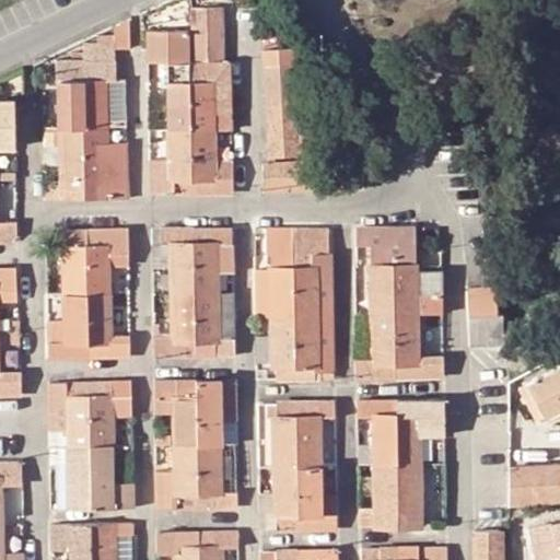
[(534,14),(545,21),(551,11),(541,3),(534,14)]
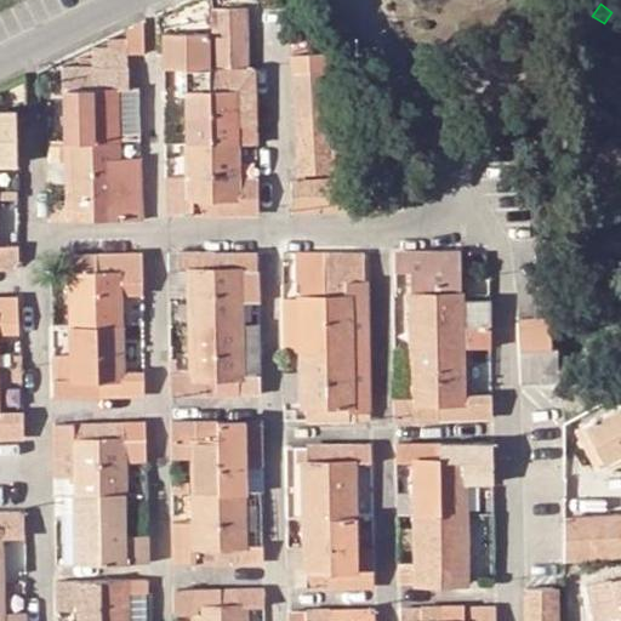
[(246,7),(223,9),(214,9),(214,27),(248,28),(246,7)]
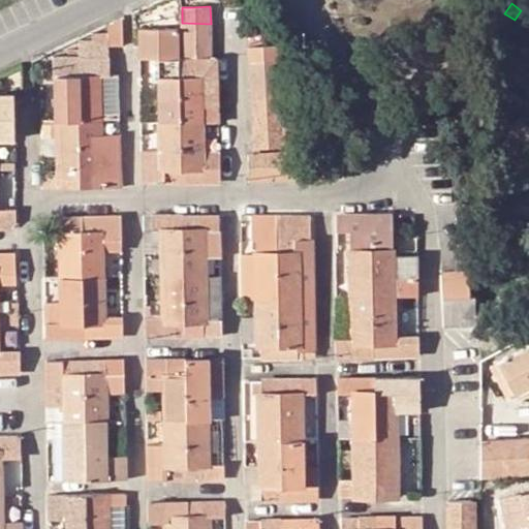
[(59,121),(42,121),(42,139),(59,139),(59,173),(43,173),(44,189),(122,188),(121,136),(101,136),(101,103),(100,88),(100,76),(109,76),(109,47),(120,45),(123,45),(123,20),(110,27),(110,33),(110,40),(91,40),(81,40),(81,49),(67,50),(68,56),(54,57),(54,78),(59,78),(59,121)]
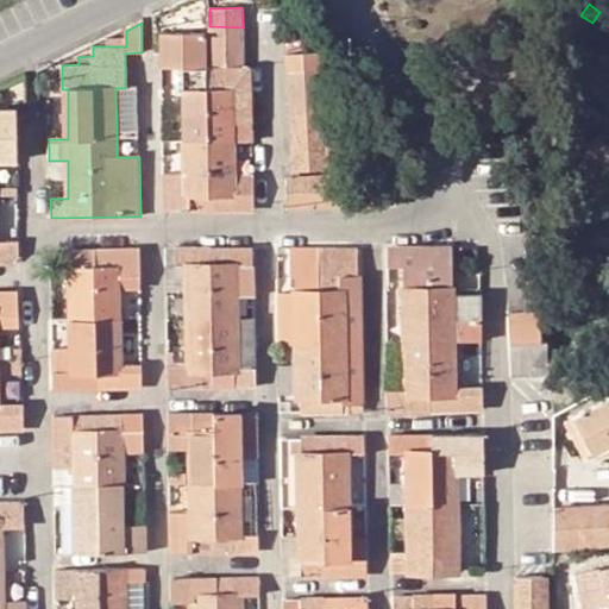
[(243,27),(209,26),(211,46),(244,46),(243,27)]
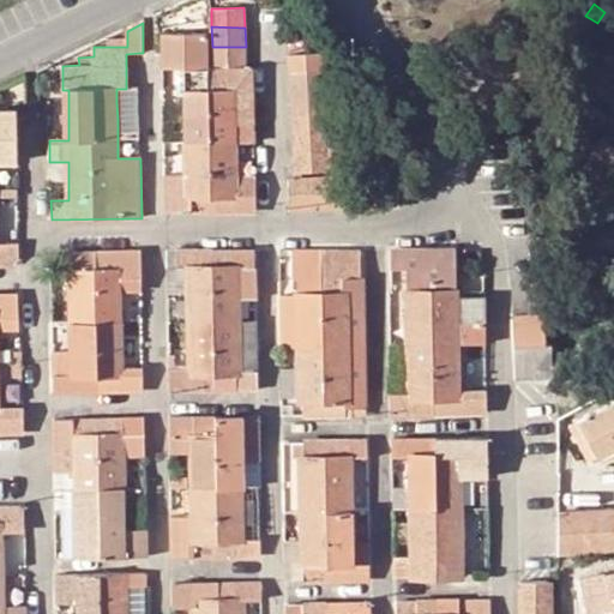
[(254,211),(254,179),(235,180),(234,142),(234,122),(254,122),(254,66),(246,66),(218,67),(218,74),(208,73),(208,37),(181,36),(181,46),(173,46),(174,73),(164,73),(164,82),(186,82),(186,96),(187,175),(166,175),(167,211),(254,211)]
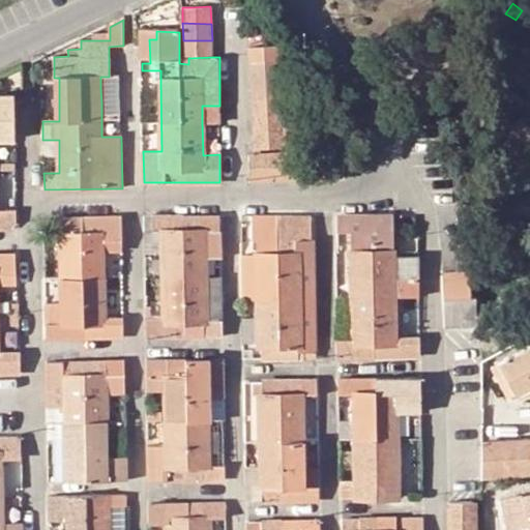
[(212,40),(183,40),(183,57),(188,58),(212,57),(212,40)]
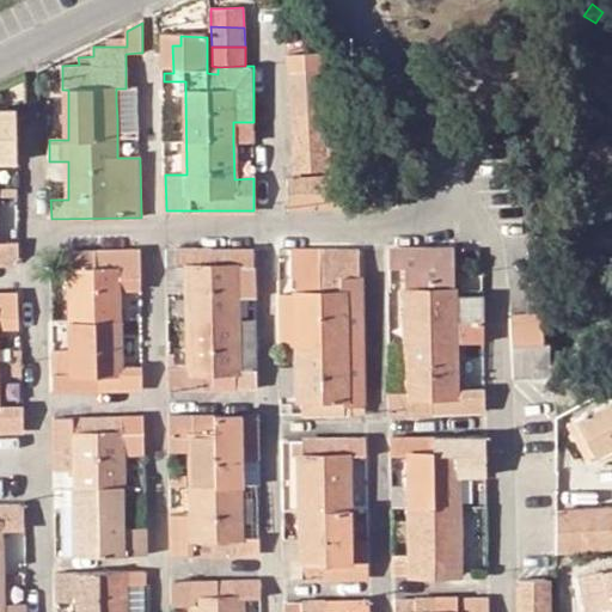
[(506,84),(506,50),(478,50),(478,85),(506,84)]
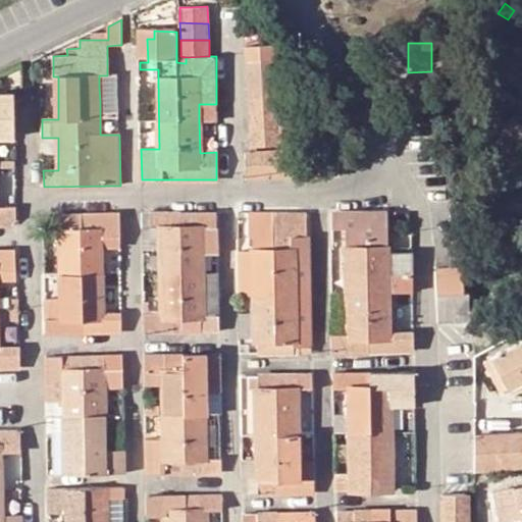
[(248,62),(274,60),(273,45),(247,47),(248,62)]
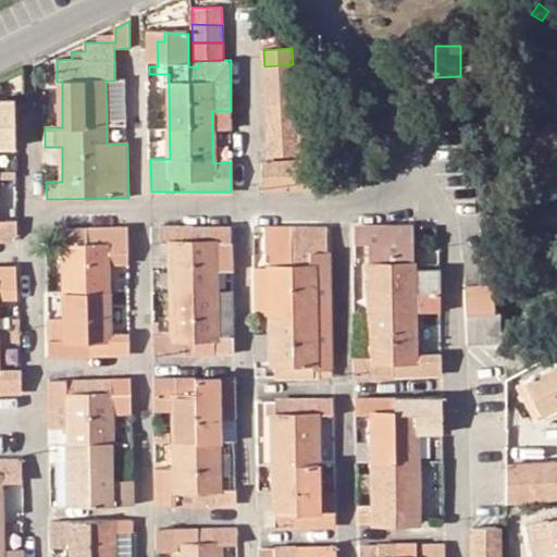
[(293,64),(264,66),(265,84),(294,83),(293,64)]
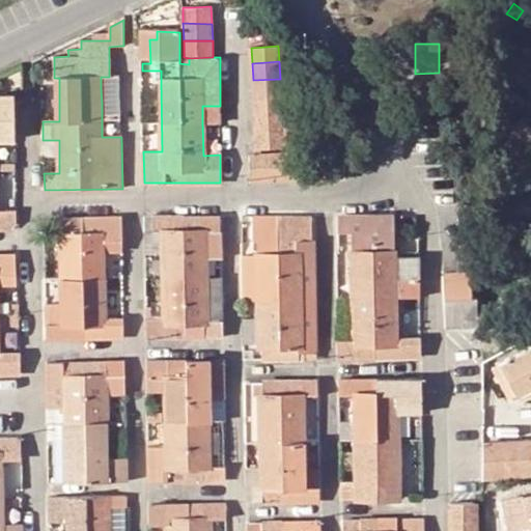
[(101,77),(101,88),(120,87),(120,77),(109,77),(101,77)]
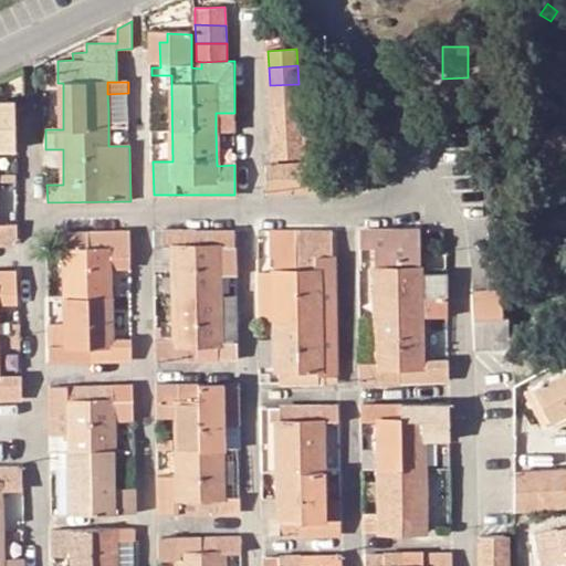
[(270,85),(271,105),(300,104),(299,84),(270,85)]
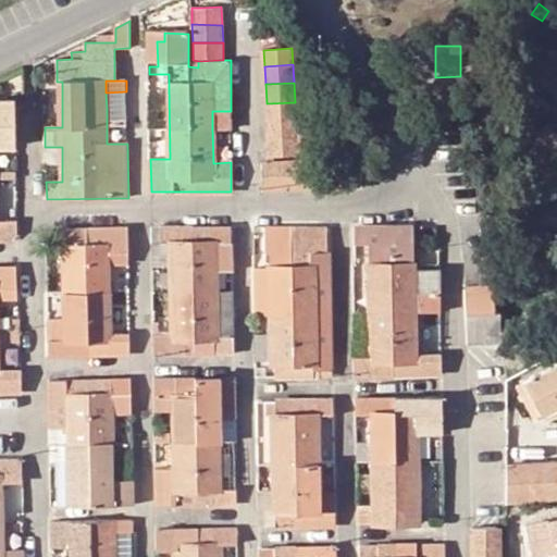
[(0,147),(15,147),(14,100),(0,100),(0,243),(10,243),(10,226),(8,227),(0,226),(0,147)]
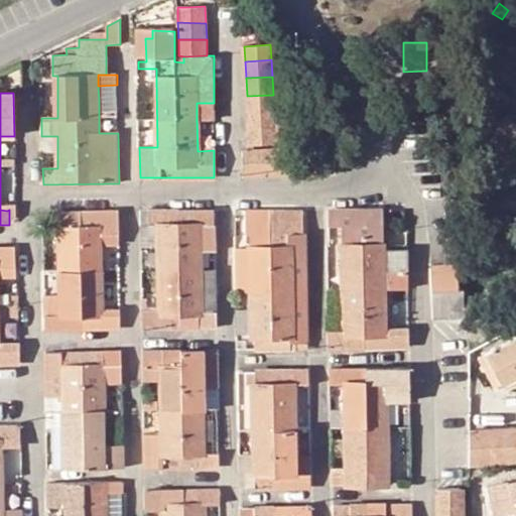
[(247,96),(248,112),(274,111),(273,95),(247,96)]
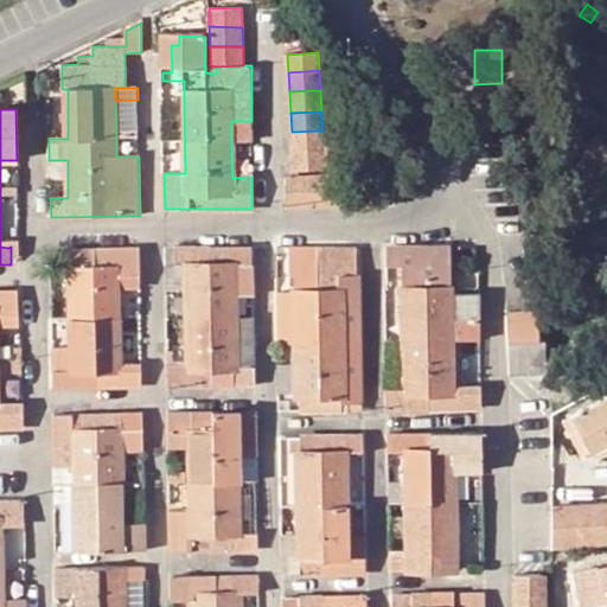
[(231,121),(231,140),(251,140),(251,121),(231,121)]
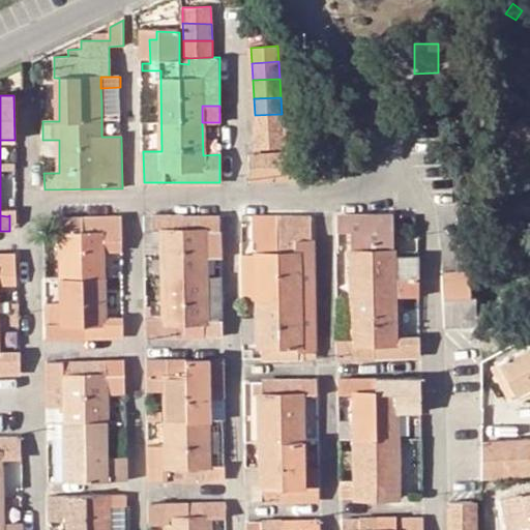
[(282,114),(255,115),(256,131),(283,129),(282,114)]
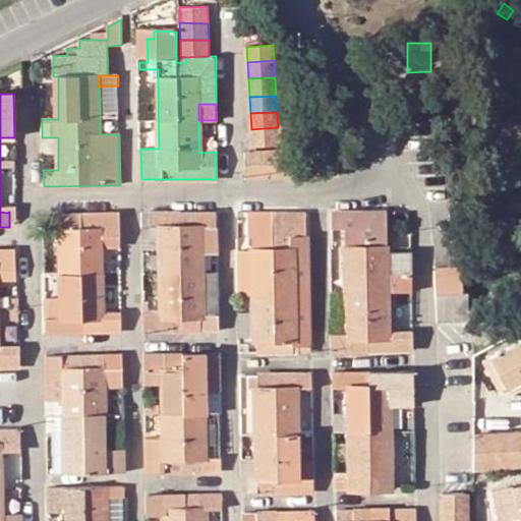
[(143,143),(156,143),(154,117),(141,117),(143,143)]
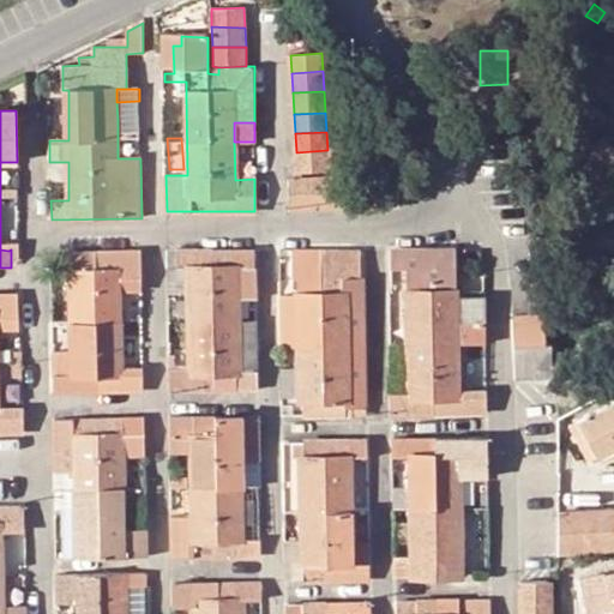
[(347,148),(331,149),(331,170),(348,170),(347,148)]
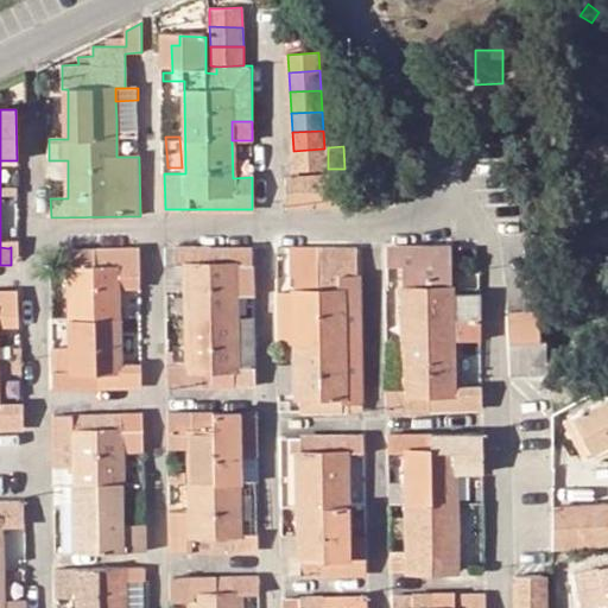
[(324,149),(293,151),(295,171),(325,170),(324,149)]
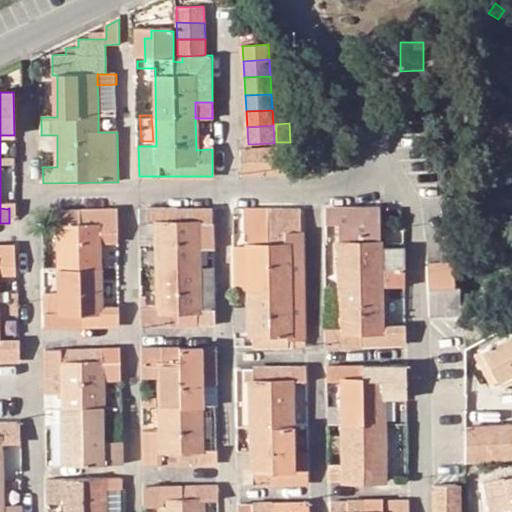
[(511,133),(500,142),(511,142),(511,133)]
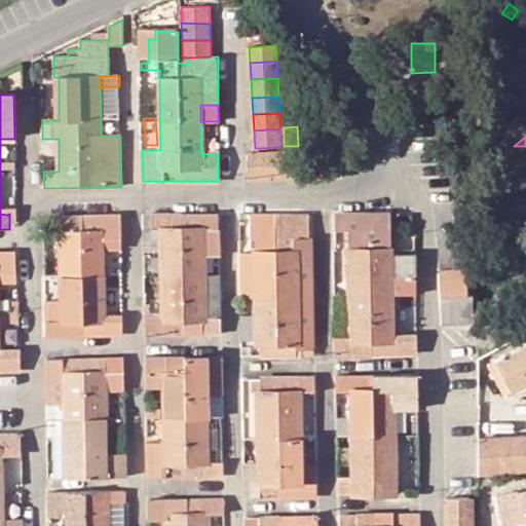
[(278,178),(278,152),(263,153),(263,179),(278,178)]
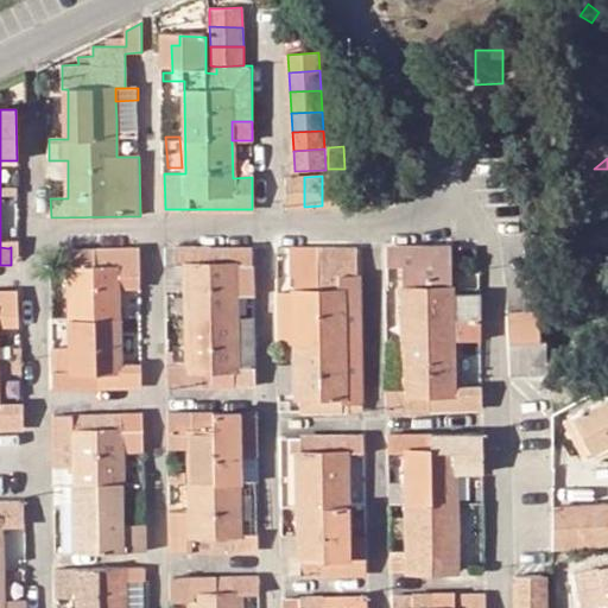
[(341,206),(340,176),(322,176),(322,206),(341,206)]
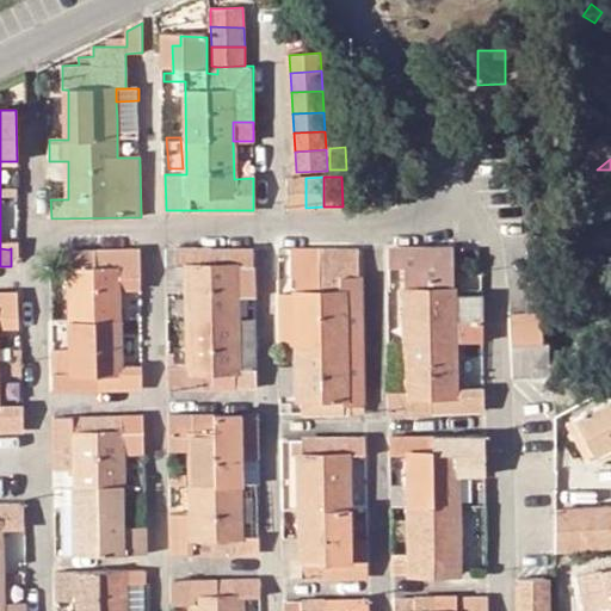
[(289,208),(306,208),(306,178),(289,178),(289,208)]
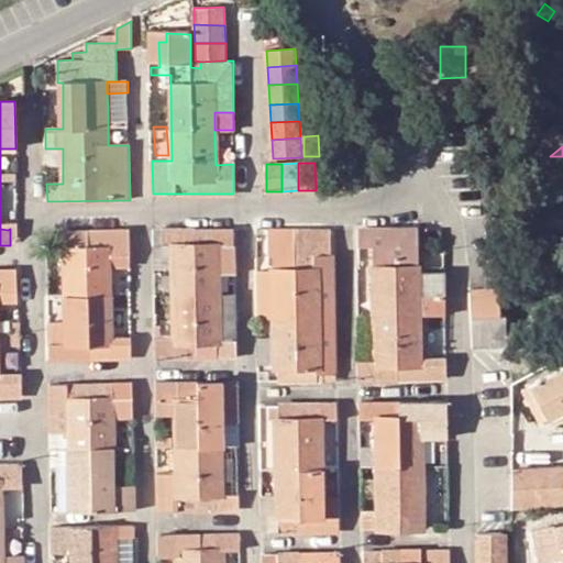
[(0,181),(15,181),(15,174),(0,173),(0,181)]
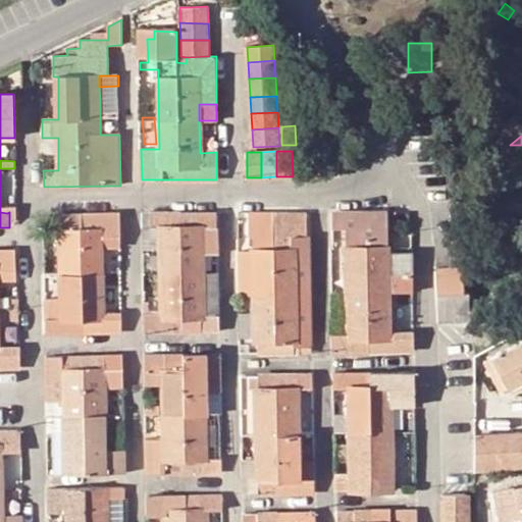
[(6,198),(7,213),(9,212),(15,212),(15,204),(12,205),(12,198),(6,198)]
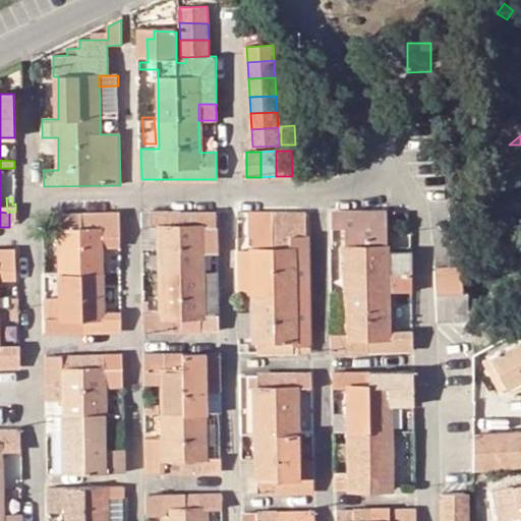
[(333,213),(333,229),(346,228),(347,334),(333,334),(333,351),(413,349),(412,333),(389,333),(389,293),(412,292),(411,251),(388,252),(387,212),(333,213)]
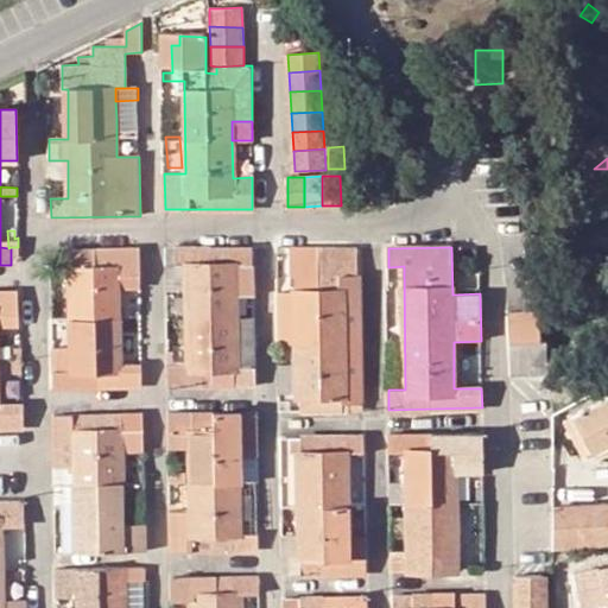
[(188,296),(188,318),(189,369),(168,371),(168,388),(213,387),(254,386),(253,317),(235,317),(235,297),(234,264),(252,264),(252,248),(210,249),(165,249),(166,265),(175,265),(176,283),(189,284),(188,296)]
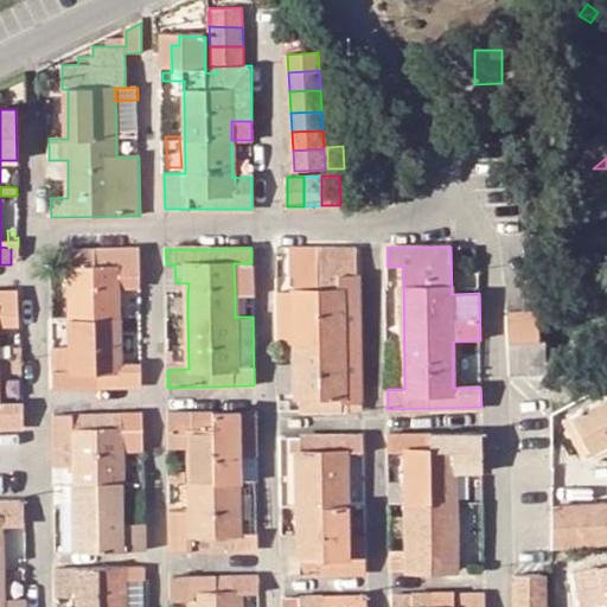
[(363,409),(363,401),(344,403),(342,291),(338,289),(338,275),(356,276),(356,248),(292,249),(291,280),(295,280),(295,293),(278,293),(279,344),(296,343),(296,397),(300,397),(301,410),(363,409)]
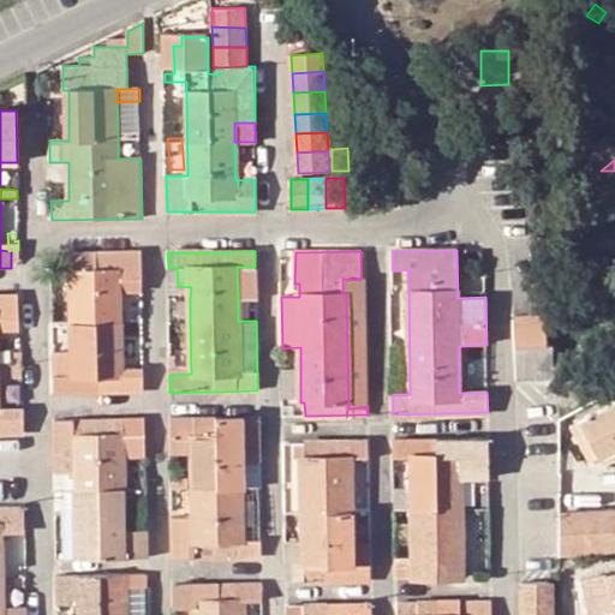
[(120,269),(142,269),(142,252),(61,252),(61,270),(71,270),(72,323),(72,353),(53,353),(54,393),(133,390),(133,375),(121,375),(120,269)]
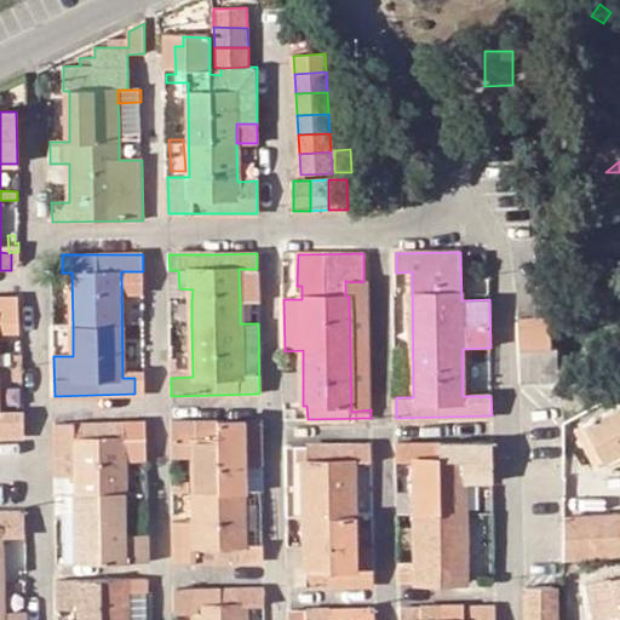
[(258,302),(257,269),(239,269),(240,303),(258,302)]
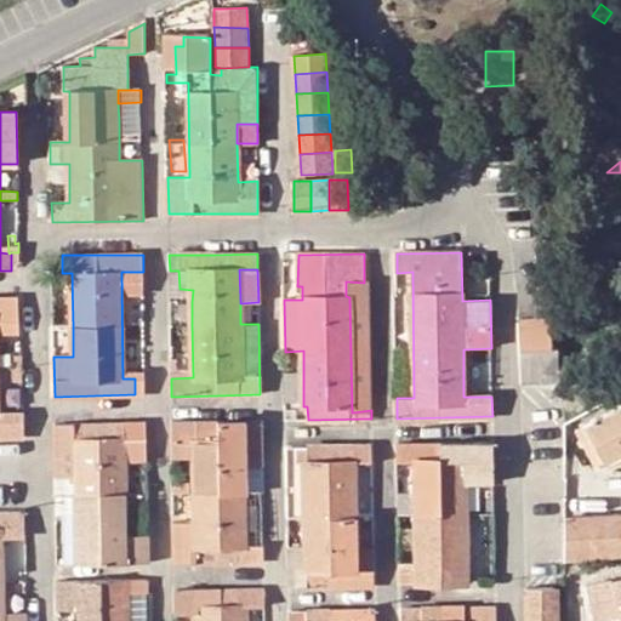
[(170,271),(170,302),(192,302),(193,290),(180,289),(178,271),(170,271)]
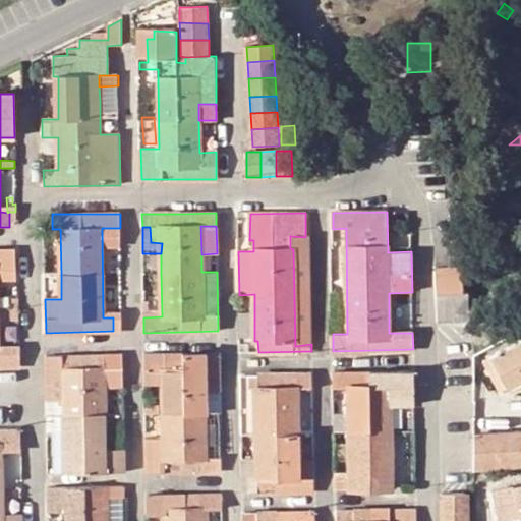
[(52,232),(44,231),(44,241),(52,241),(52,232)]
